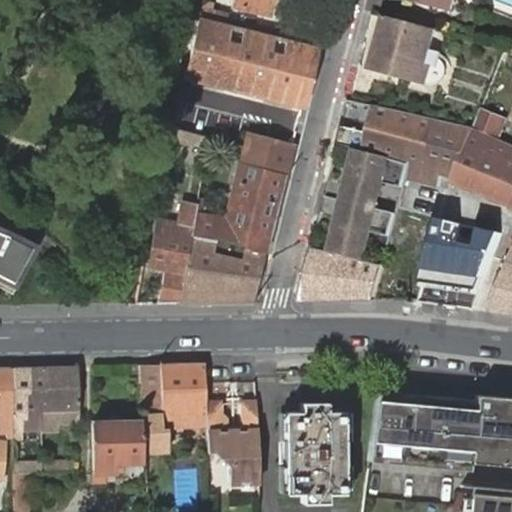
[(226,0),(226,4),(268,15),(271,0),(226,0)]
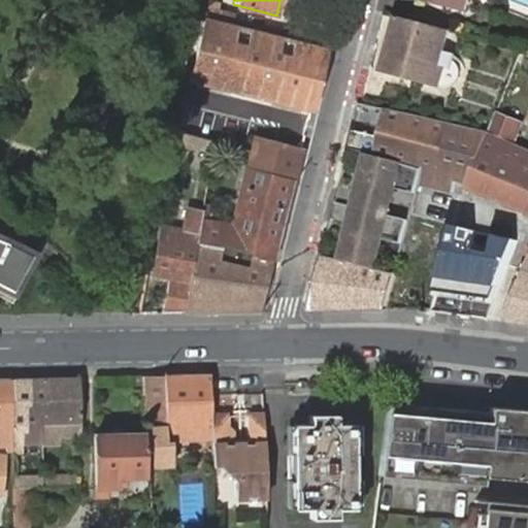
[(419,0),(420,1),(439,6),(467,12),(469,0),(419,0)]
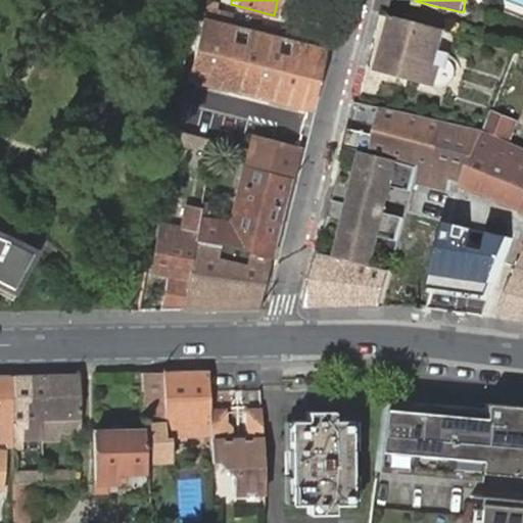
[(203,7),(194,4),(192,16),(227,26),(230,14),(203,7)]
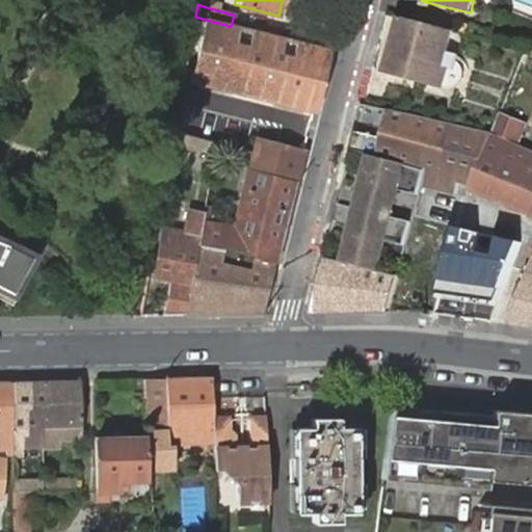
[(231,26),(195,17),(184,78),(229,89),(267,99),(303,107),(313,110),(328,50),(231,26)]
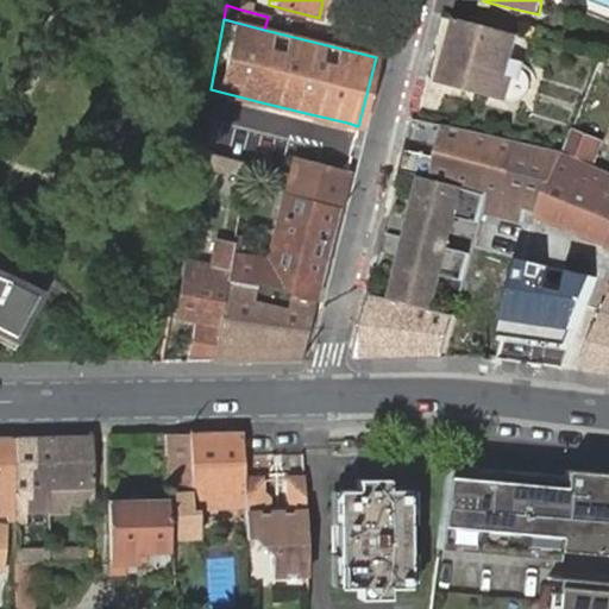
[(515,46),(519,35),(459,19),(441,85),(493,98),(508,102),(513,81),(507,80),(510,67),(515,46)]
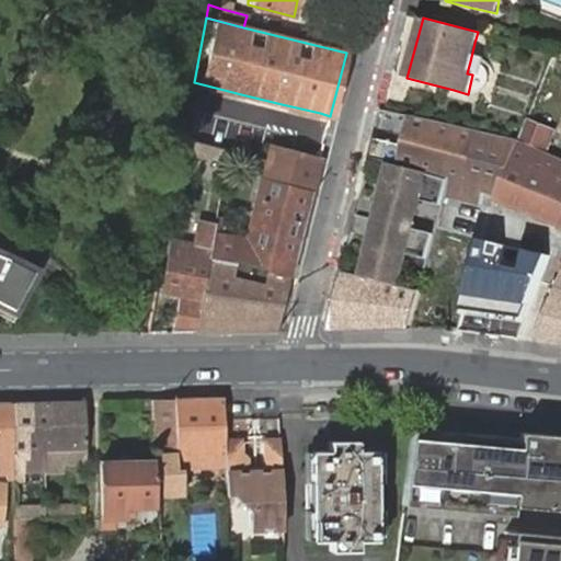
[(560,159),(547,153),(519,142),(478,133),(411,116),(403,148),(400,165),(430,174),(450,180),(446,196),(481,205),(483,197),(495,199),(560,226),(560,159)]
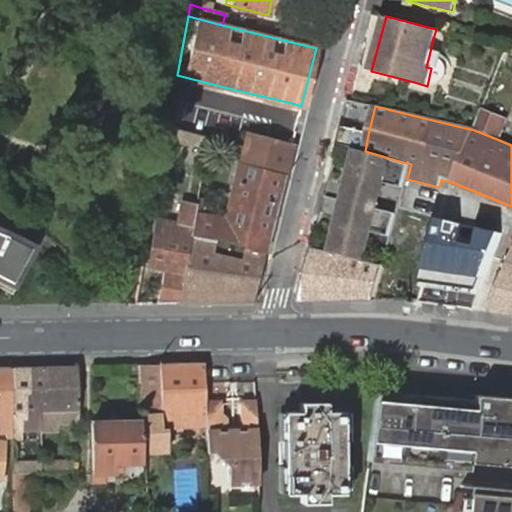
[(507,122),(482,111),(474,130),(499,140),(507,122)]
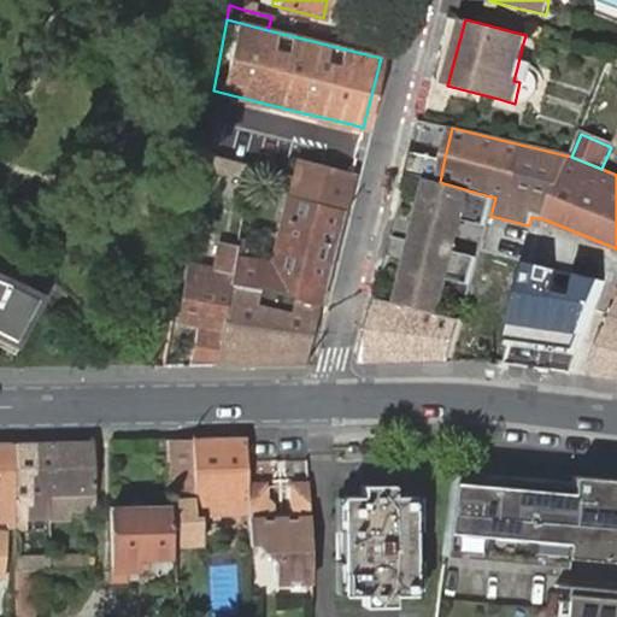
[(250,165),(209,154),(205,166),(247,177),(250,165)]
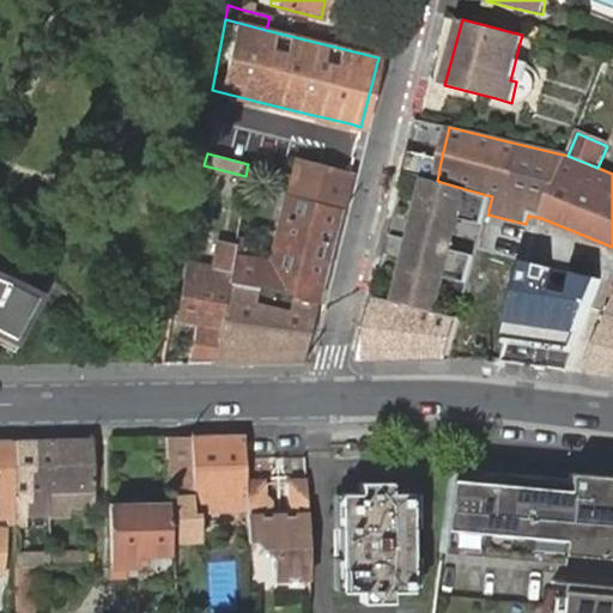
[(428,178),(437,181),(441,162),(410,153),(405,173),(428,178)]
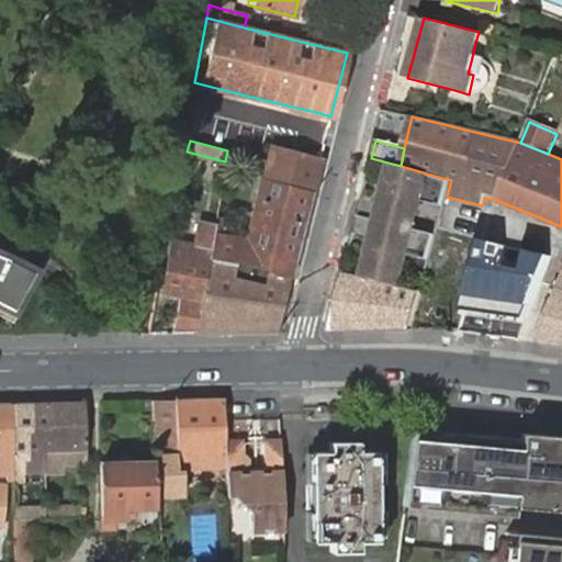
[(312,191),(321,158),(272,146),(268,161),(263,179),(262,178),(247,242),(224,237),(227,220),(215,218),(214,225),(209,256),(291,274),(312,191)]
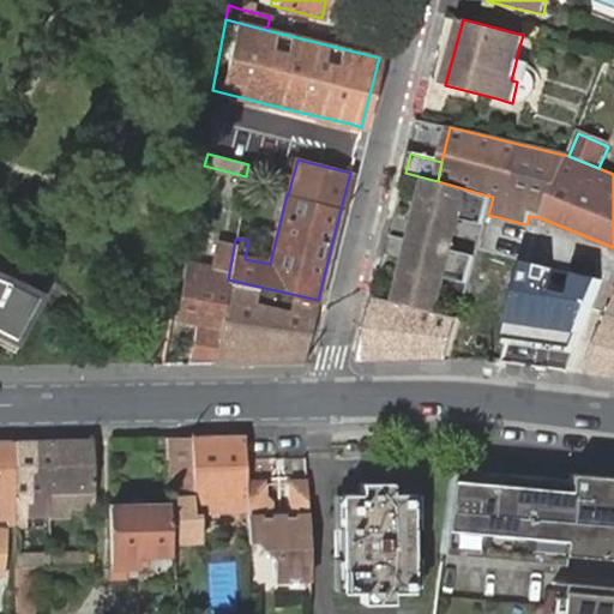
[(428,179),(413,241),(455,252),(470,191),(438,181),(428,179)]
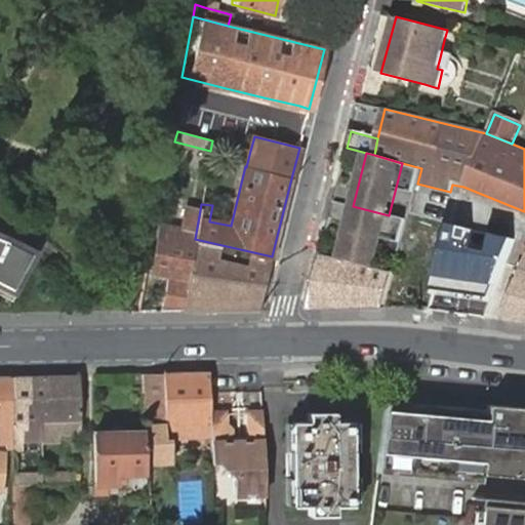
[(138,206),(137,215),(152,217),(153,209),(138,206)]
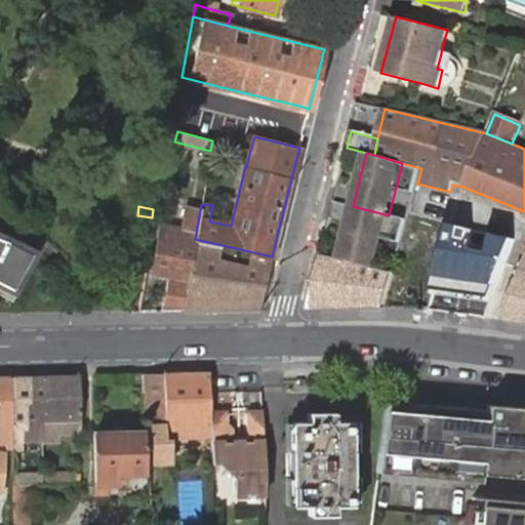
[(353,206),(340,259),(375,268),(389,215),(353,206)]
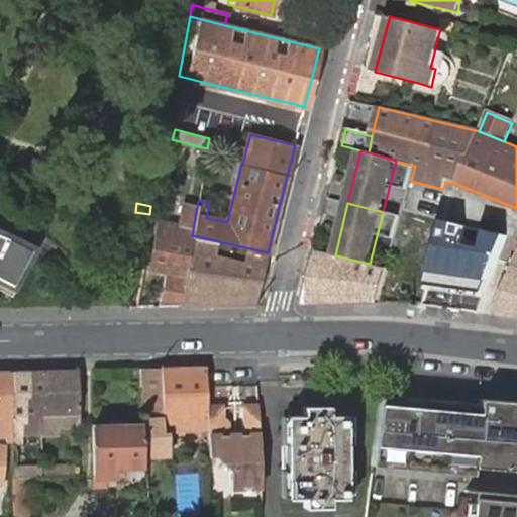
[(165,272),(159,307),(180,306),(185,276),(192,235),(197,207),(182,204),(179,225),(158,221),(149,269),(165,272)]
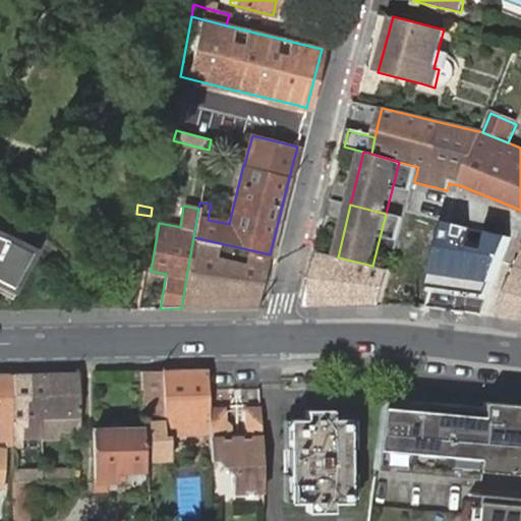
[(513,237),(447,221),(430,288),(489,296),(513,237)]
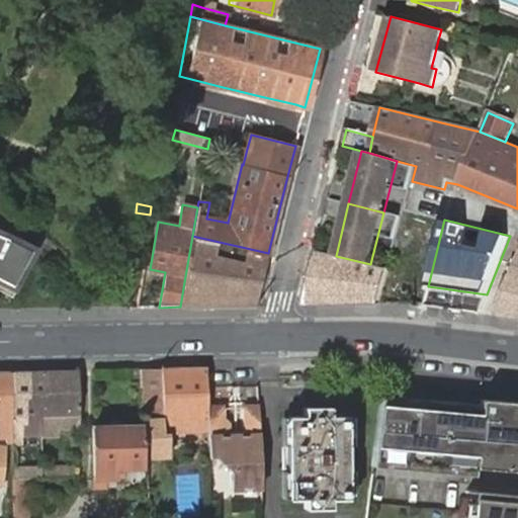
[(0,278),(11,284),(29,250),(6,239),(0,236),(0,278)]
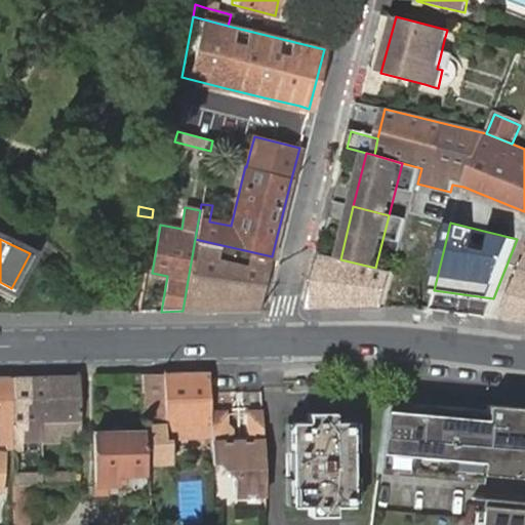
[(258,310),(272,256),(195,239),(188,280),(183,311),(220,311),(258,310)]
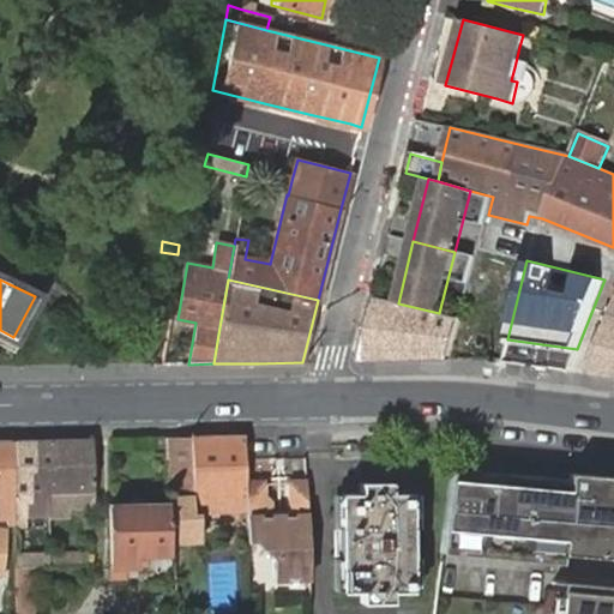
[(374,298),(359,359),(361,362),(449,361),(459,319),(439,313),(398,304),(374,298)]
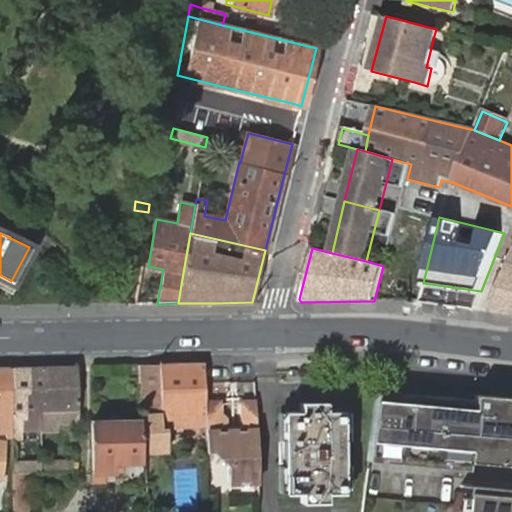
[(511,253),(489,312),(511,315),(511,253)]
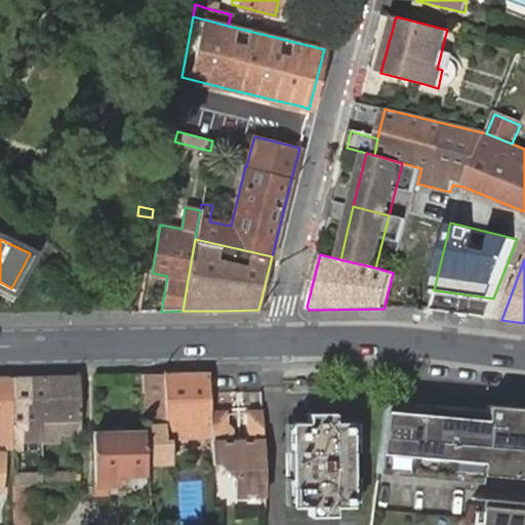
[(214,440),(213,433),(211,392),(210,373),(144,374),(144,390),(147,427),(169,425),(171,443),(178,443),(178,423),(205,422),(205,440),(214,440)]
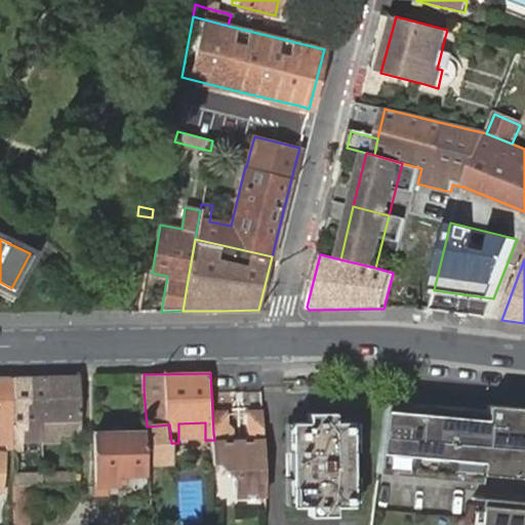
[(144,374),(131,374),(132,390),(144,390),(144,374)]
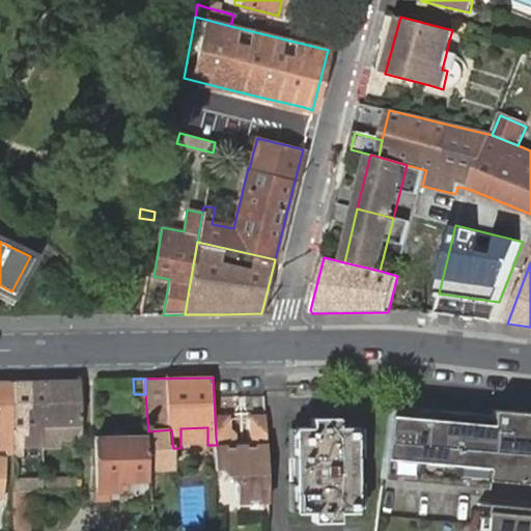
[(82,380),(11,381),(12,438),(83,437),(82,380)]
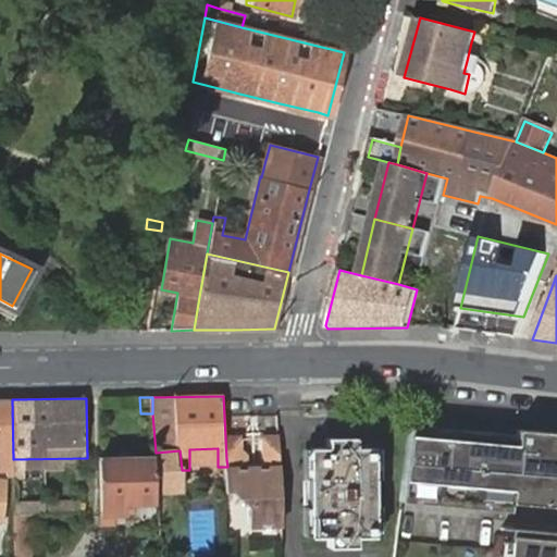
[(0,521),(1,522),(4,485),(0,484),(0,470),(7,471),(7,478),(13,477),(13,459),(12,399),(0,399),(0,521)]
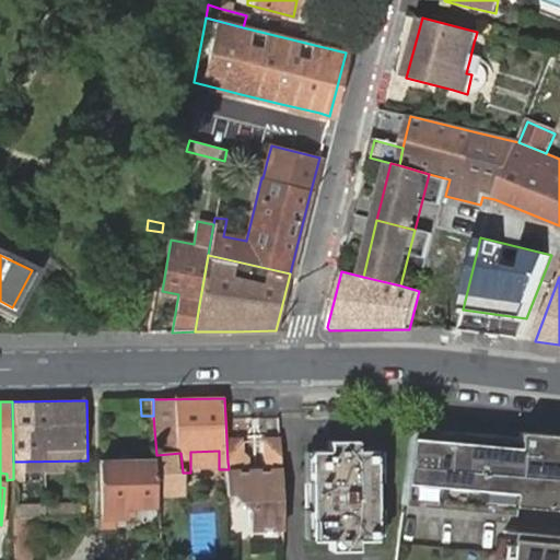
[(518,441),(411,432),(403,508),(512,517),(513,509),(559,512),(559,438),(518,435),(518,441)]
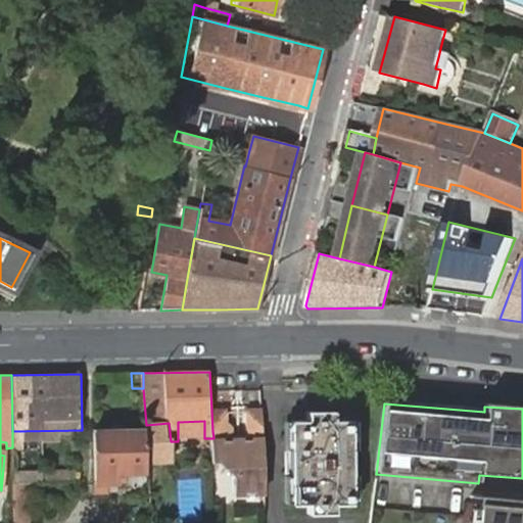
[(229,412),(211,413),(212,431),(214,438),(215,462),(220,462),(234,476),(235,492),(266,492),(263,410),(245,411),(246,439),(233,439),(232,426),(229,422),(229,412)]
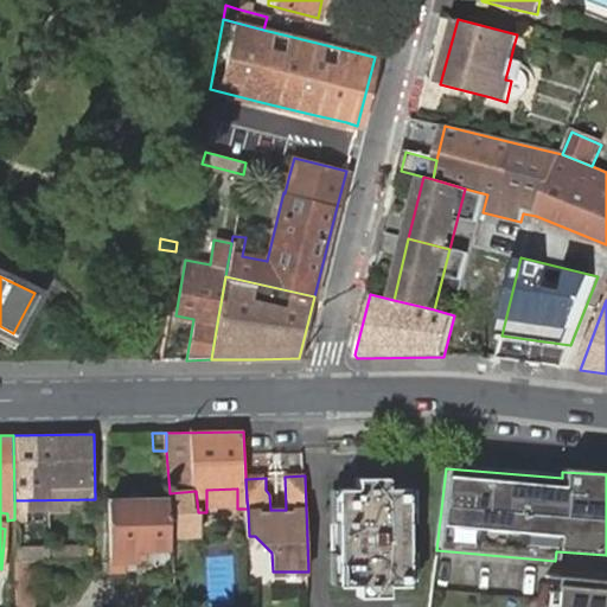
[(337,489),(338,585),(358,585),(358,596),(388,596),(388,585),(409,585),(408,489),(388,489),(388,478),(357,478),(358,489),(337,489)]
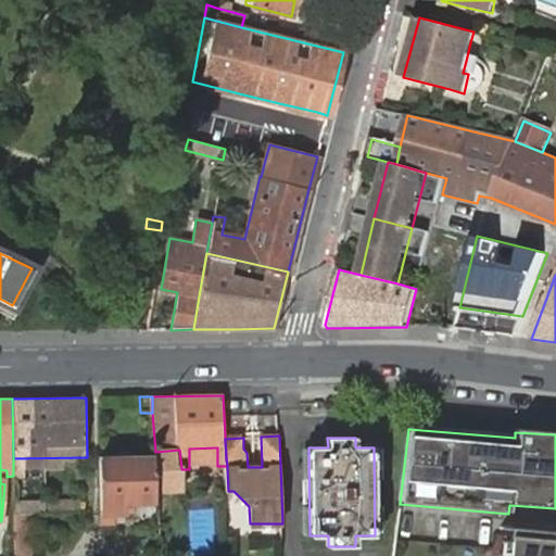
[(189,449),(189,469),(217,466),(217,447),(189,449)]
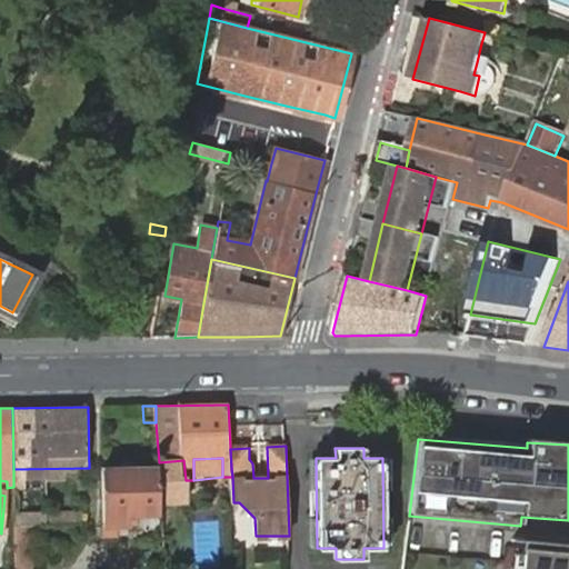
[(186,480),(183,460),(159,462),(161,503),(187,501),(186,480)]
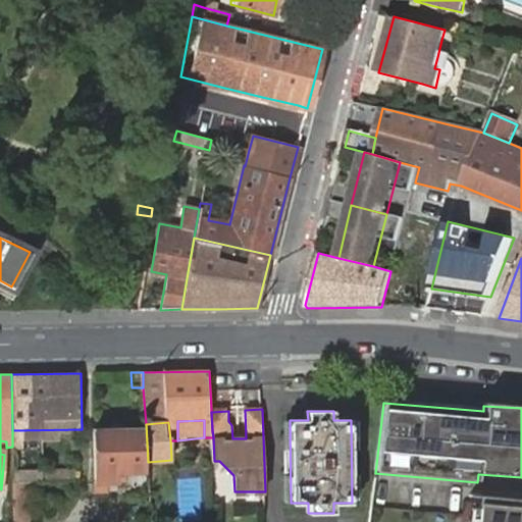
[(124,470),(144,471),(144,430),(97,428),(96,490),(106,490),(106,481),(116,482),(117,478),(124,478),(124,470)]
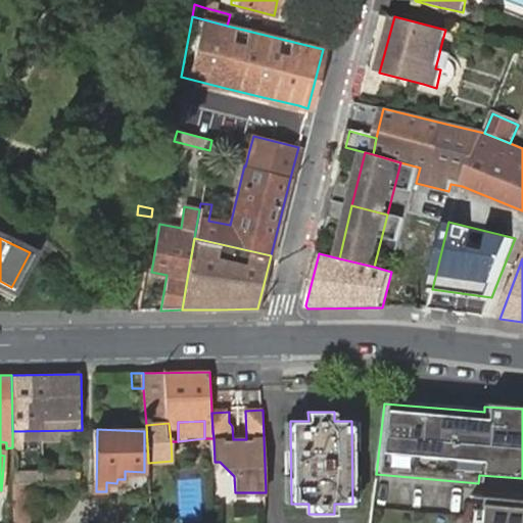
[(72,471),(12,472),(12,522),(29,522),(29,483),(72,482),(72,471)]
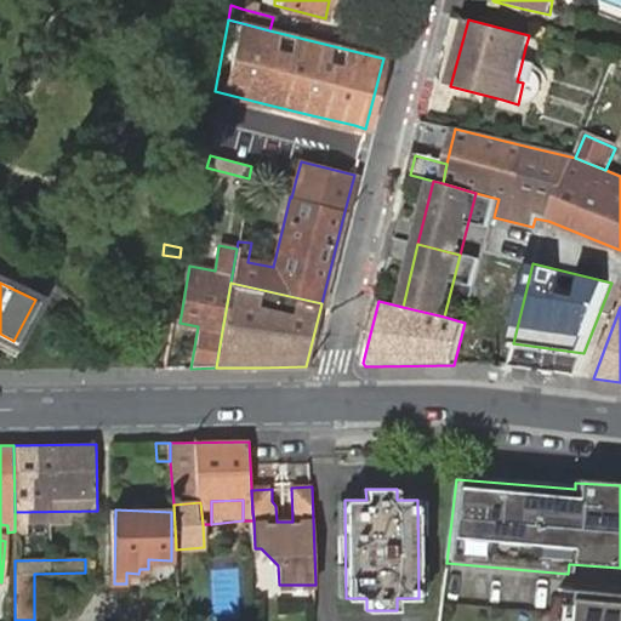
[(171,570),(171,560),(148,559),(148,569),(171,570)]
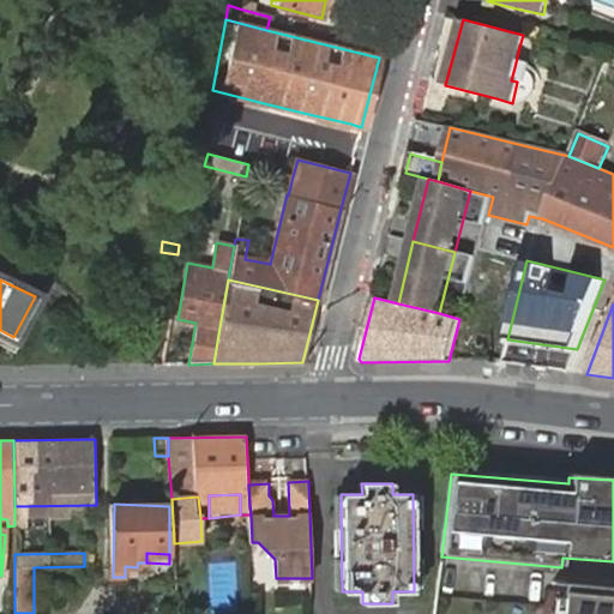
[(613,613),(613,605),(613,588),(565,585),(563,613),(613,613)]
